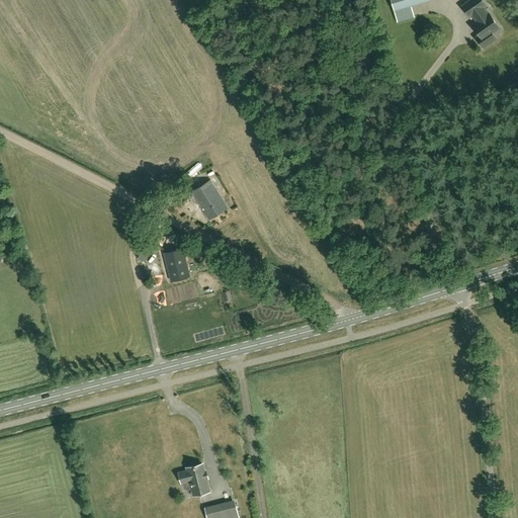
[(391,0),(398,23),(416,17),(412,7),(436,0),(391,0)]
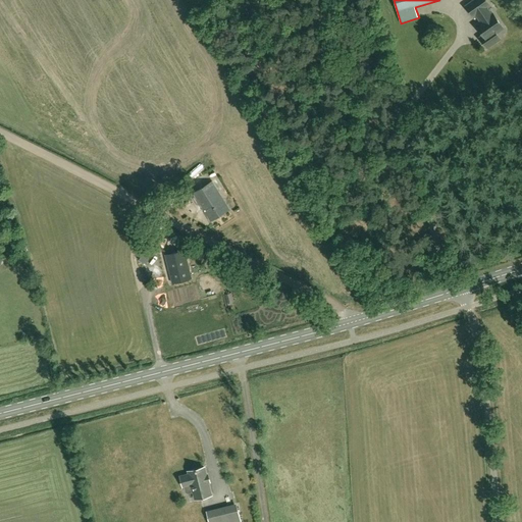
[(472,16),(476,14),(481,21),(476,25),(483,36),(480,38),(486,48),(500,39),(496,33),(503,28),(487,6),(489,5),(485,0),(474,0),(465,6),(472,16)]
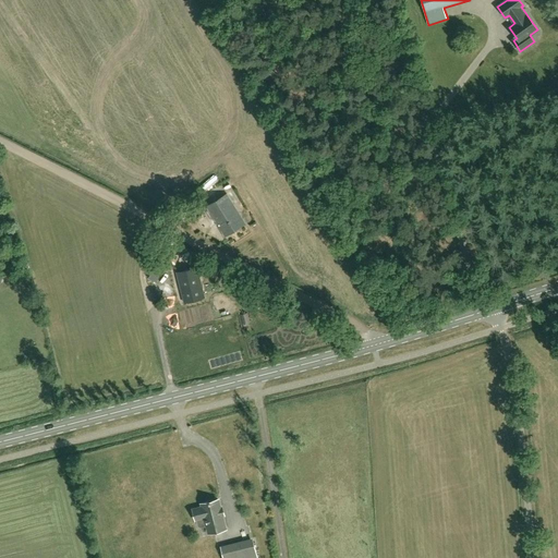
[(207,206),(226,237),(246,225),(228,194),(207,206)]
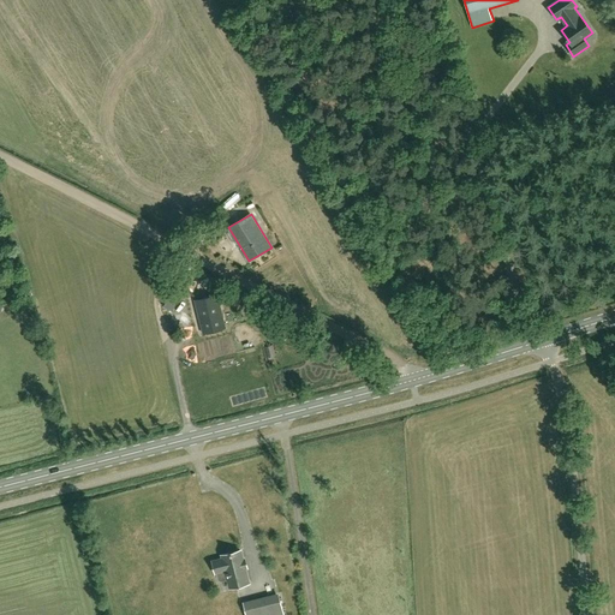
[(183,231),(192,242),(199,237),(190,226),(183,231)]
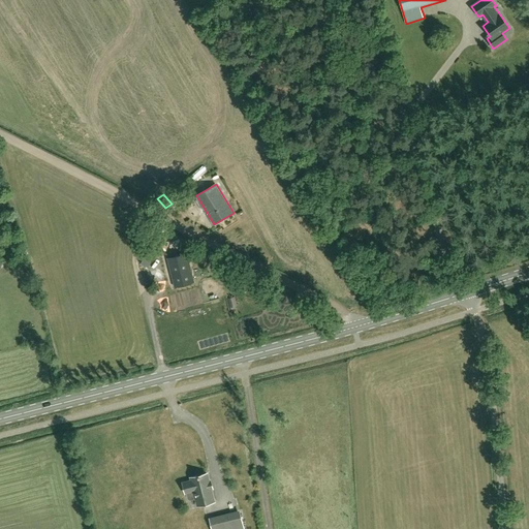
[(157,232),(150,248),(147,253),(146,253),(144,257),(152,261),(154,257),(157,252),(164,237),(157,232)]
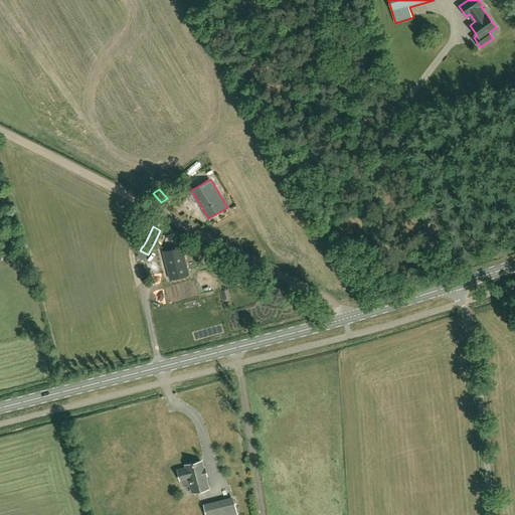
[(182,247),(164,251),(171,280),(189,275),(182,247)]
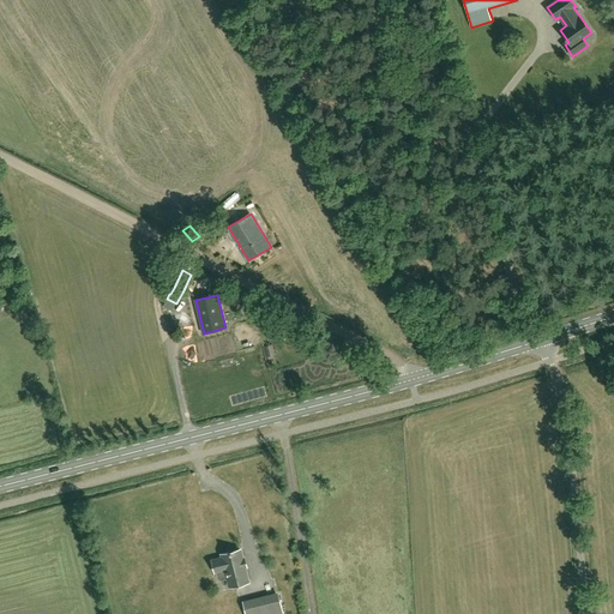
[(263,332),(269,326),(262,320),(257,325),(263,332)]
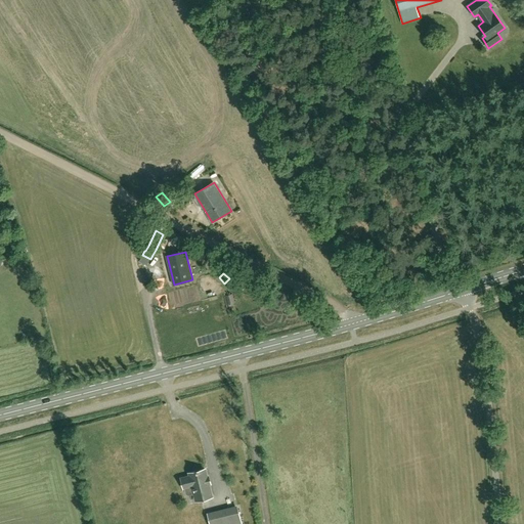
[(192,486),(194,494),(197,500),(212,496),(209,483),(208,483),(207,479),(208,478),(205,469),(189,473),(189,476),(181,478),(184,488),(192,486)]
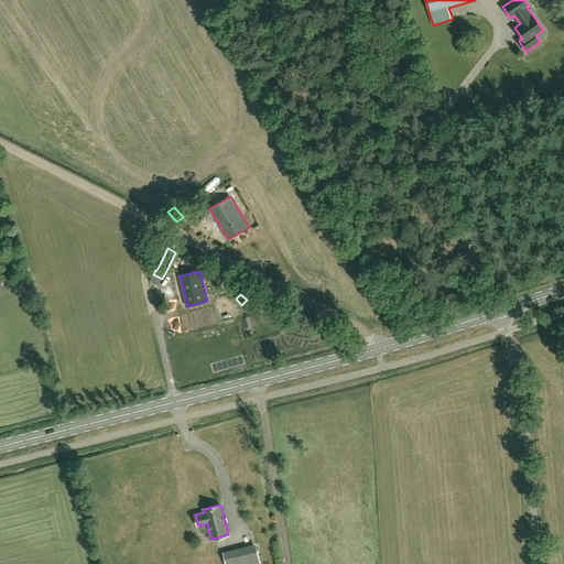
[(248,563),(257,563),(260,563),(257,549),(245,551),(248,563)]
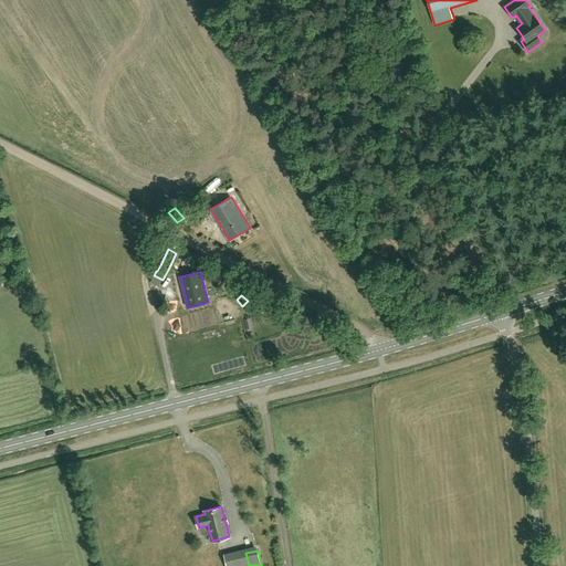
[(239,565),(237,556),(226,558),(227,565),(239,565)]
